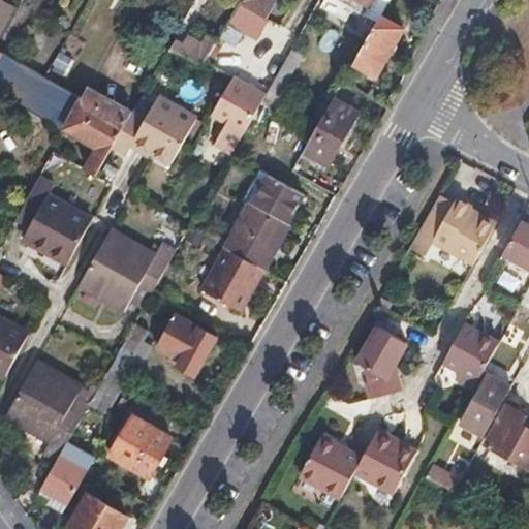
[(0,30),(0,49),(4,51),(11,37),(32,0),(17,0),(7,18),(0,30)]
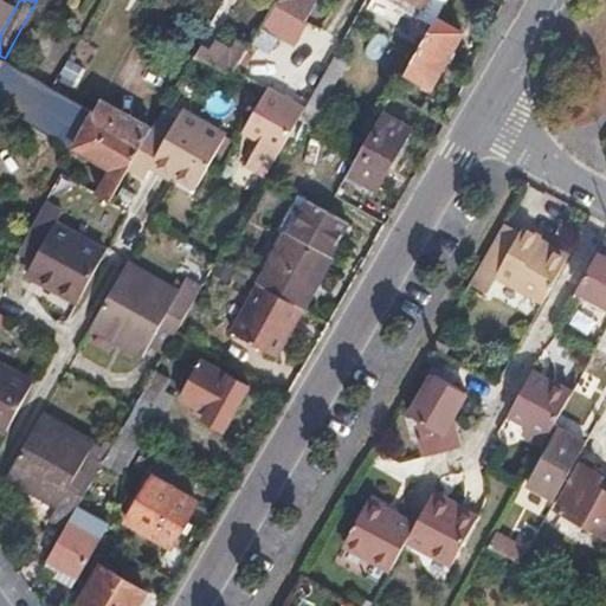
[(274,0),(274,1),(329,32),(339,15),(327,8),(331,0),(274,0)]
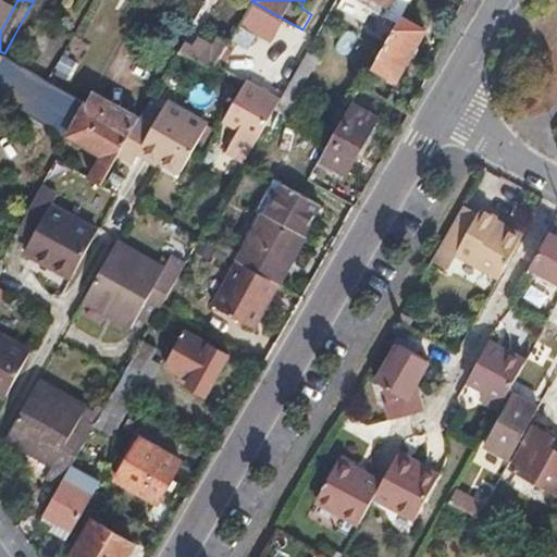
[(401,16),(410,0),(361,0),(398,22),(401,16)]
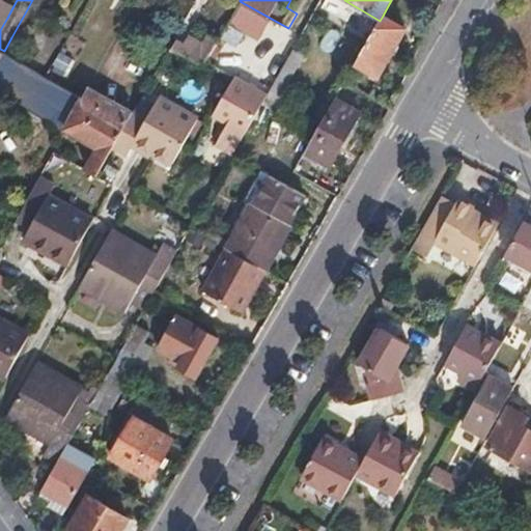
[(380,21),(356,60),(380,74),(406,29),(383,16),(380,21)]
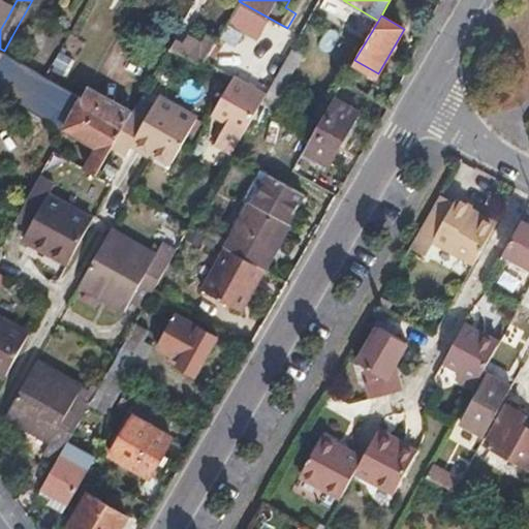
[(182,41),(177,53),(201,66),(206,60),(218,38),(207,32),(197,50),(182,41)]
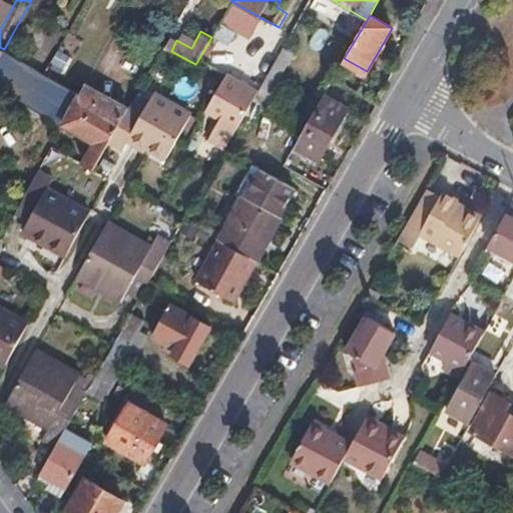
[(11,36),(4,49),(44,72),(52,58),(11,36)]
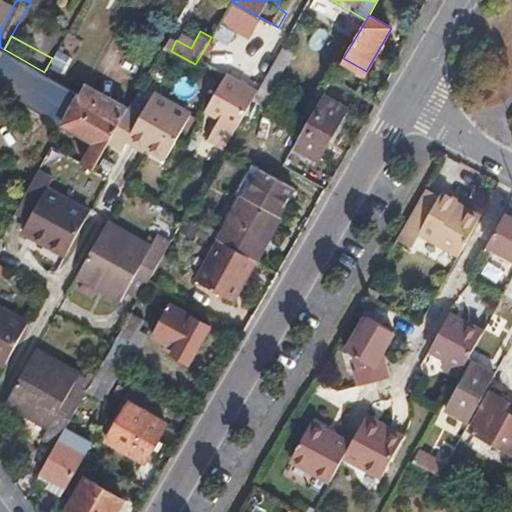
[(4,49),(0,55),(0,84),(94,139),(81,162),(92,169),(107,142),(121,117),(77,91),(44,72),(4,49)]
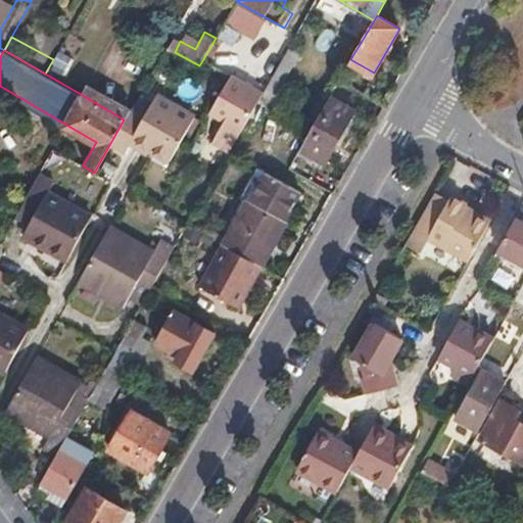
[(262,92),(257,100),(271,108),(296,63),(283,55),(262,92)]
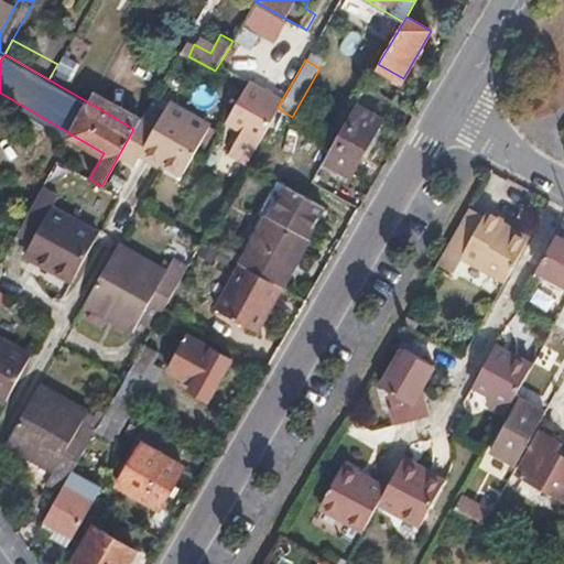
[(228,121),(259,139),(278,108),(282,99),(250,82),(228,121)]
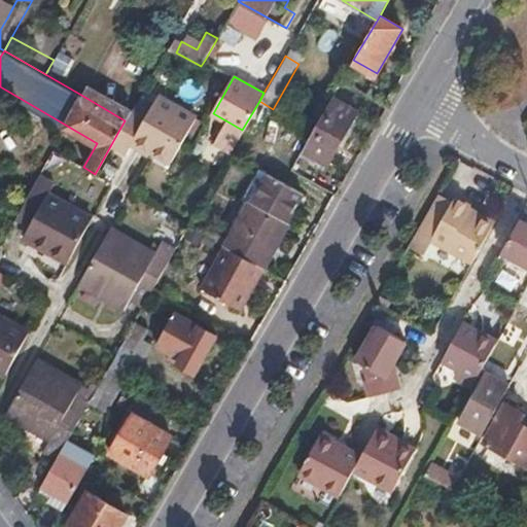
[(79,94),(125,120),(132,108),(85,82),(79,94)]
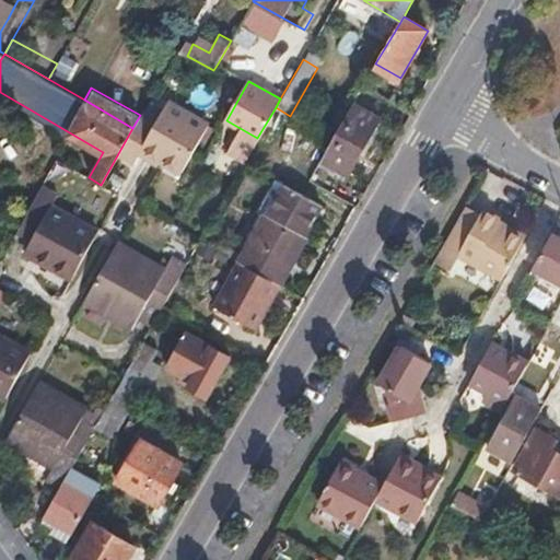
[(132,128),(117,155),(135,164),(142,150),(183,172),(210,124),(167,101),(161,114),(146,105),(140,115),(132,128)]
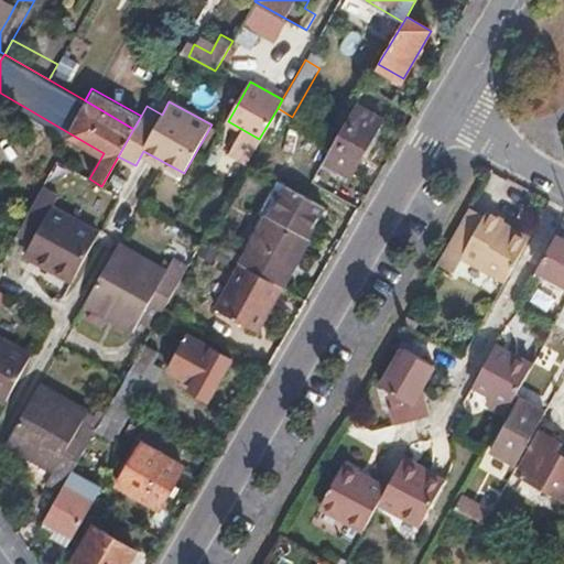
[(334,140),(323,159),(348,173),(380,118),(355,104),(334,140)]
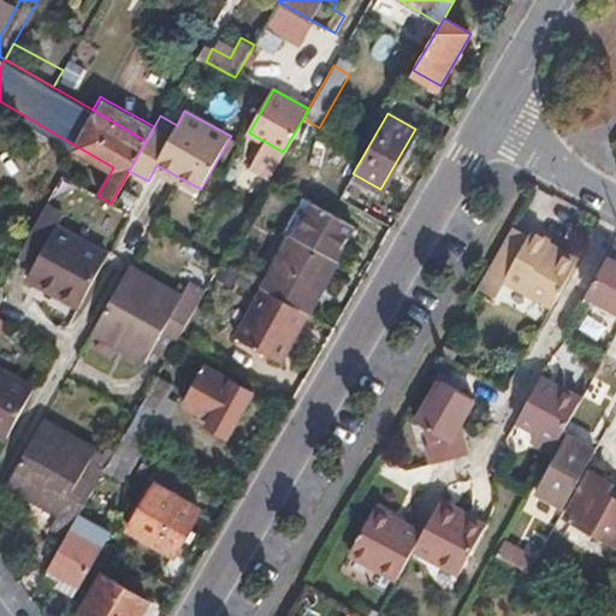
[(308,311),(337,259),(335,258),(354,224),(314,201),(295,235),(292,234),(262,285),(308,311)]
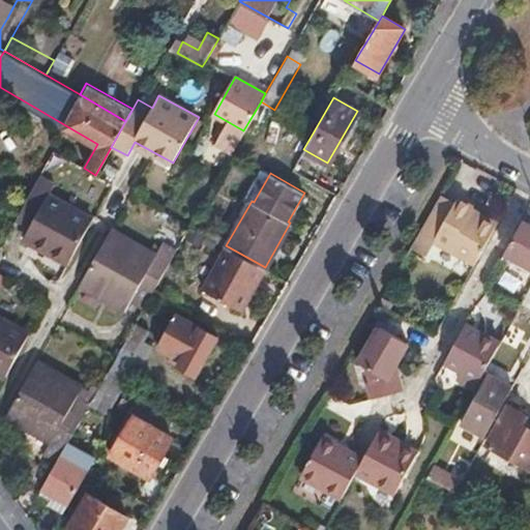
[(37,179),(25,203),(15,223),(30,231),(24,243),(64,266),(88,223),(47,200),(53,187),(37,179)]
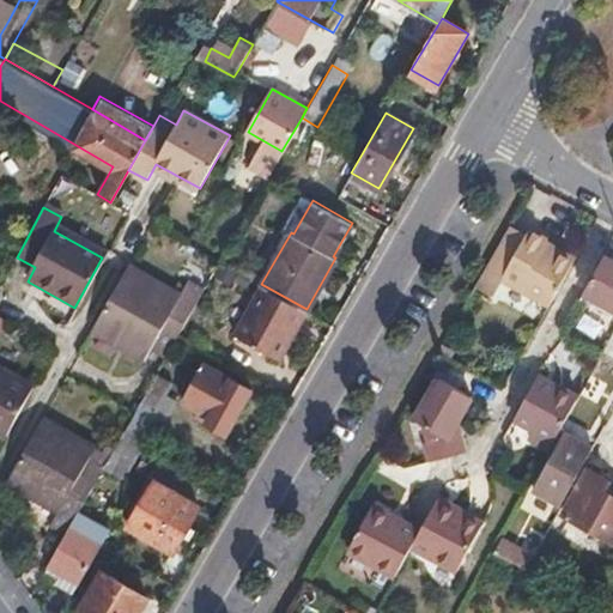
[(528,234),(510,224),(474,286),(495,297),(504,280),(547,305),(572,260),(545,244),(548,240),(529,230),(528,234)]
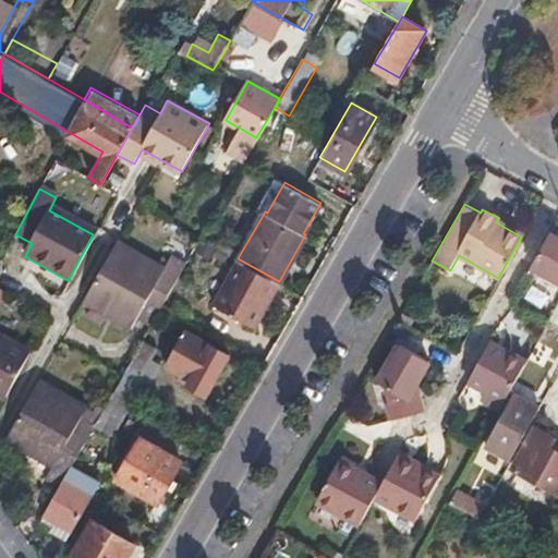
[(524,231),(499,218),(496,222),(521,237),(524,231)]
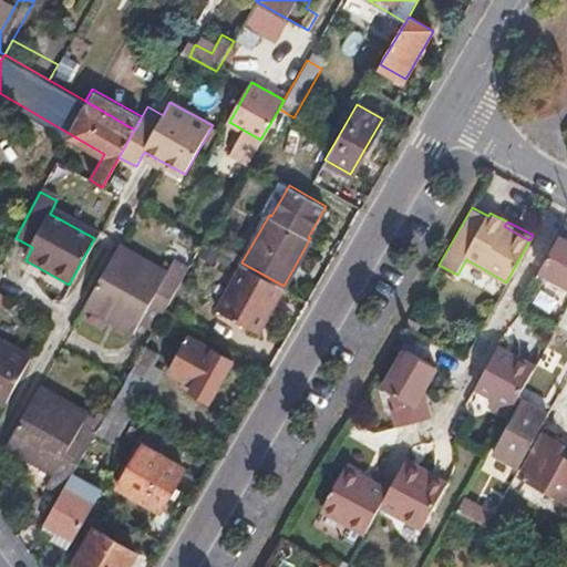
[(566,239),(559,236),(539,271),(566,286),(566,239)]
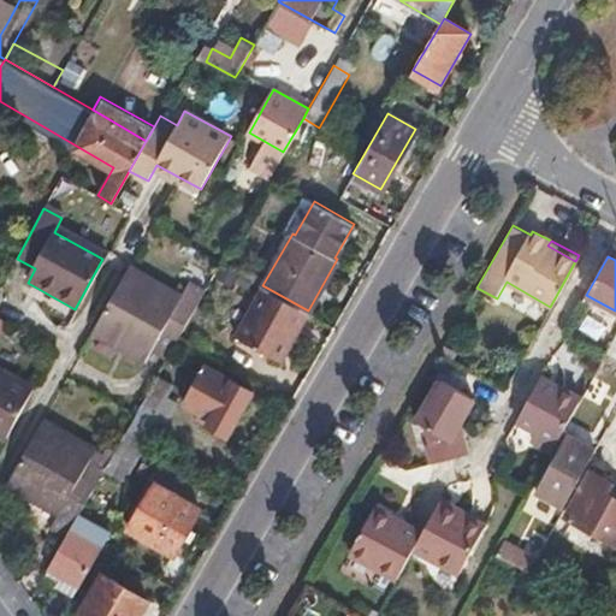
[(221,262),(217,273),(236,284),(242,273),(221,262)]
